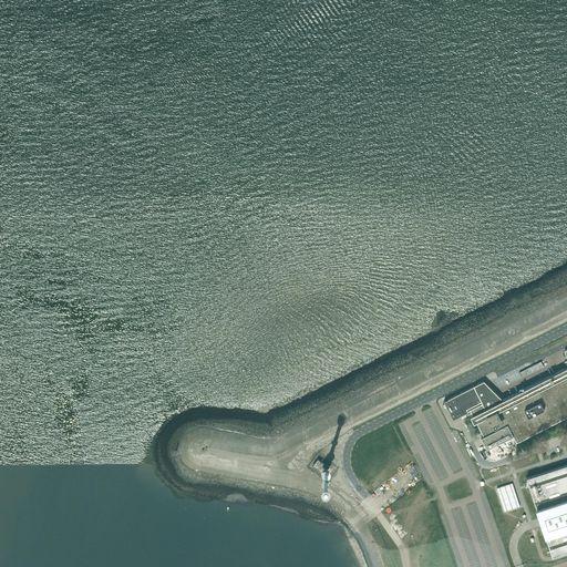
[(566,349),(565,350),(566,358),(566,370),(565,371),(564,369),(503,400),(486,383),(484,380),(444,401),(453,419),(468,411),(467,411),(471,410),(484,435),(482,437),(487,449),(513,435),(516,442),(559,420),(566,415),(566,349)]
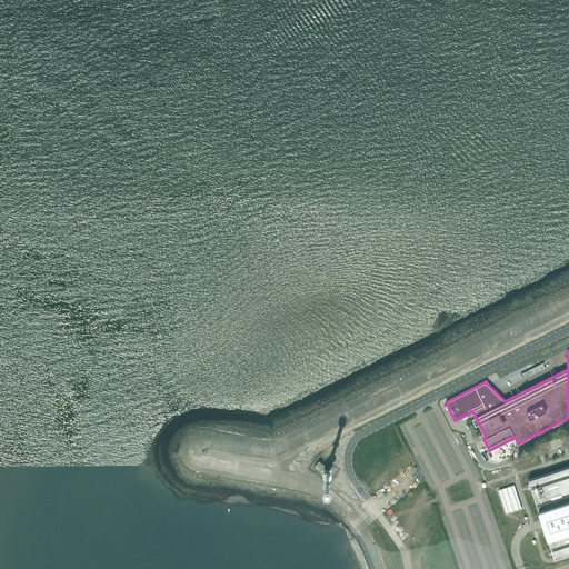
[(551,365),(549,360),(527,370),(529,376),(551,365)]
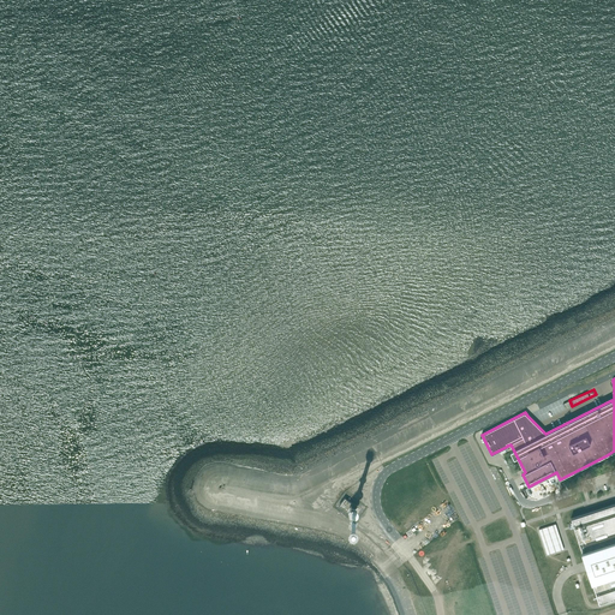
[(339,506),(347,511),(348,508),(350,508),(350,509),(348,511),(350,512),(350,513),(351,514),(352,515),(353,515),(354,514),(356,514),(357,514),(357,513),(357,512),(358,511),(358,509),(357,509),(357,508),(356,507),(357,506),(352,502),(352,503),(345,497),(339,506)]
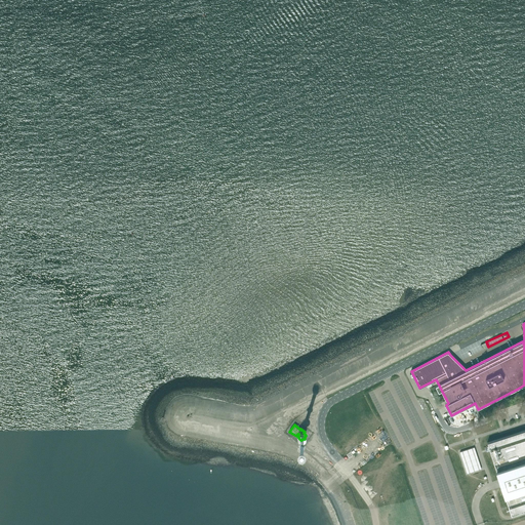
[(524,429),(487,442),(510,510),(512,515),(524,510),(524,429)]
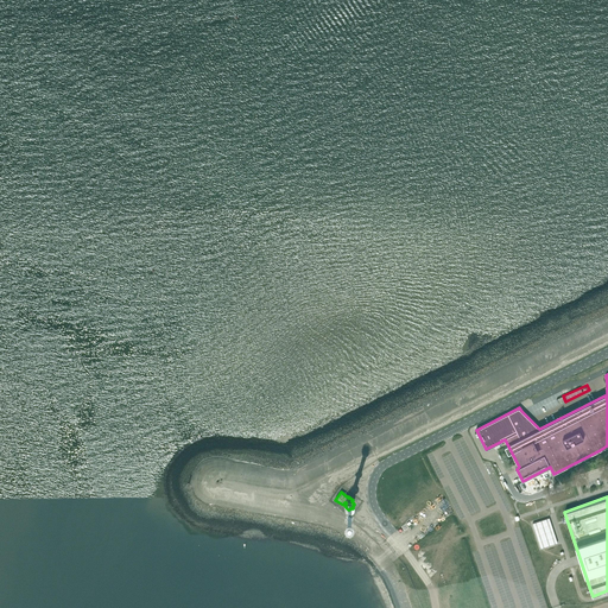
[(533,524),(542,549),(557,543),(549,518),(533,524)]
